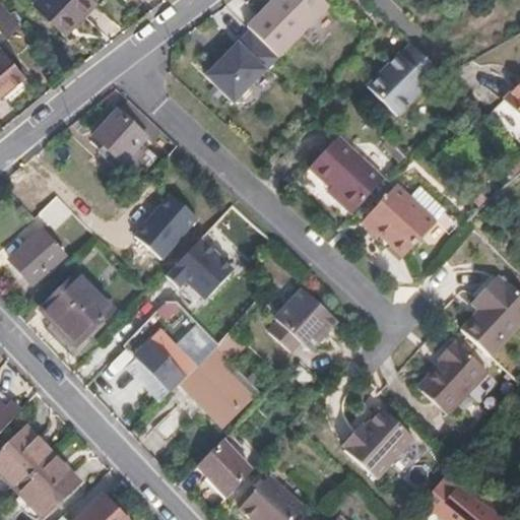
[(92,0),(36,0),(36,3),(65,29),(92,0)]
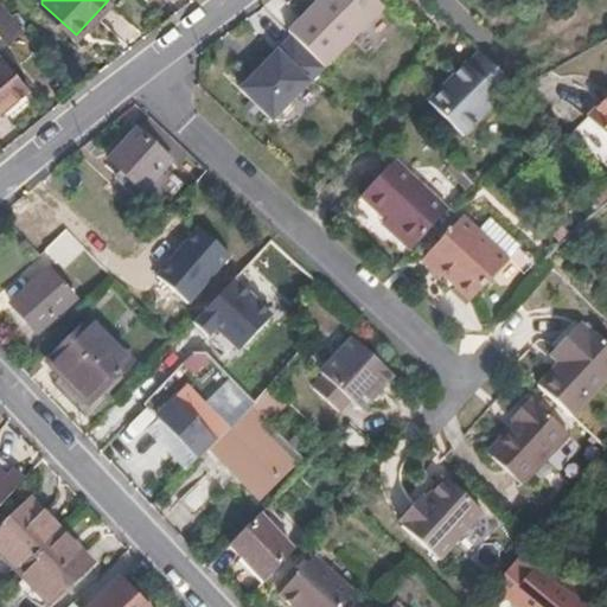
[(328,63),(389,4),(384,0),(319,0),(293,26),(298,30),(328,63)]
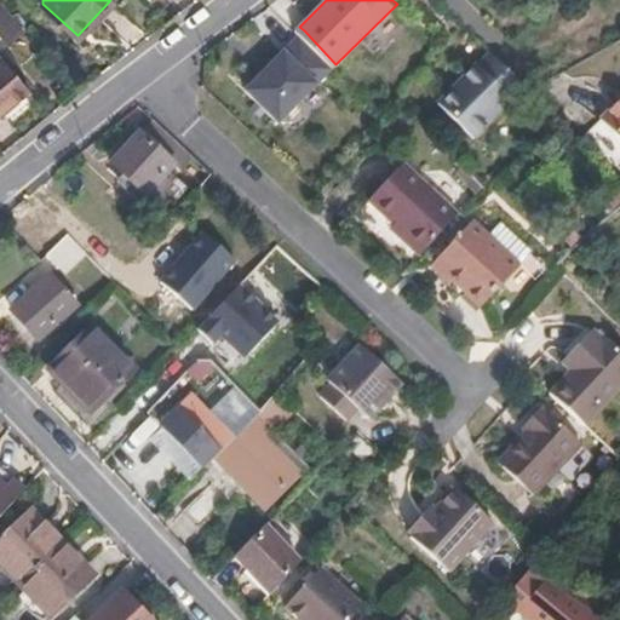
[(19,30),(0,6),(0,36),(6,44),(19,30)]
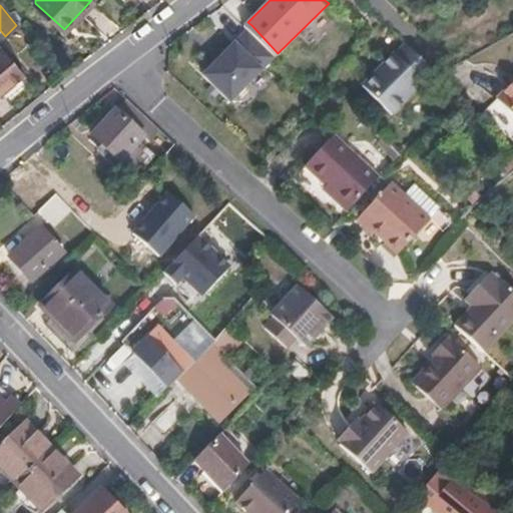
[(250,81),(277,55),(278,53),(251,25),(203,73),(230,100),(231,98),(234,100),(242,99),(250,91),(251,82),(250,81)]
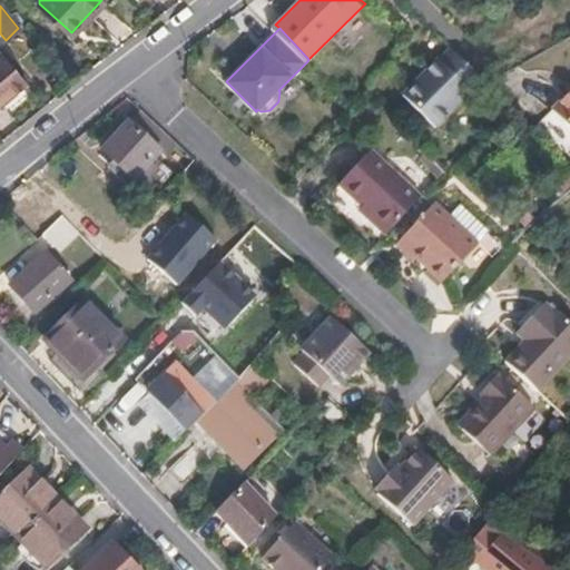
[(436,126),(484,79),(457,49),(445,61),(440,58),(404,92),(436,126)]
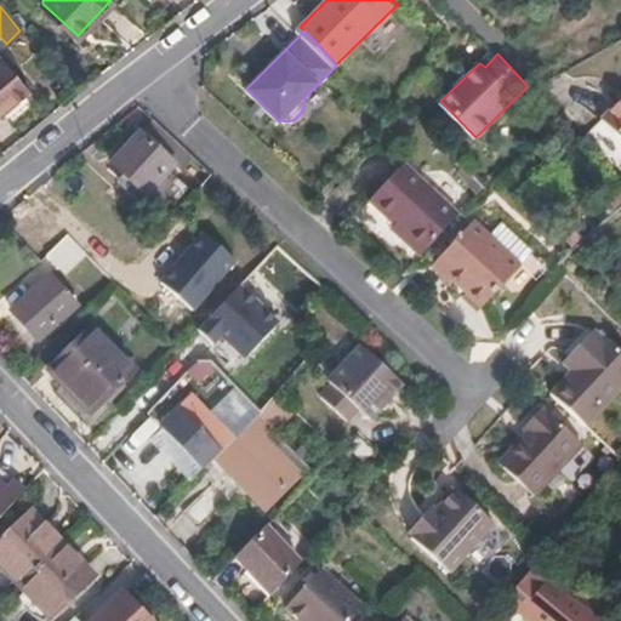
[(0,114),(29,89),(0,55),(0,114)]
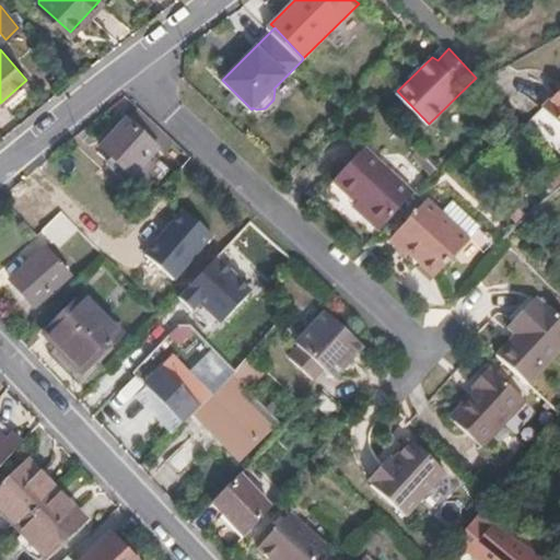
[(559,92),(544,109),(559,125),(559,92)]
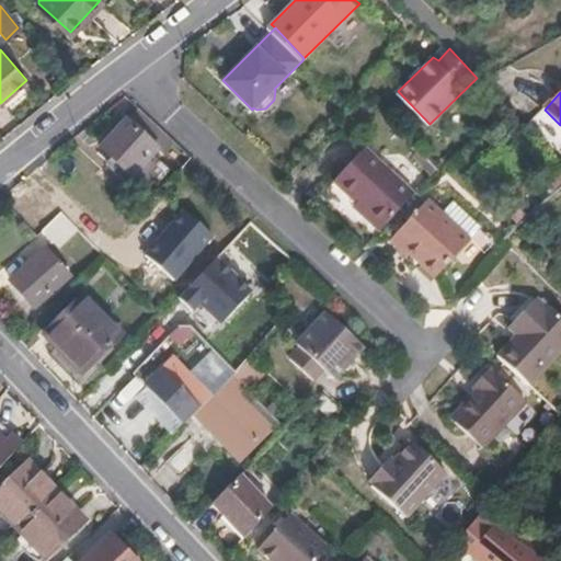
[(174,140),(137,109),(126,119),(156,148),(162,153),(174,140)]
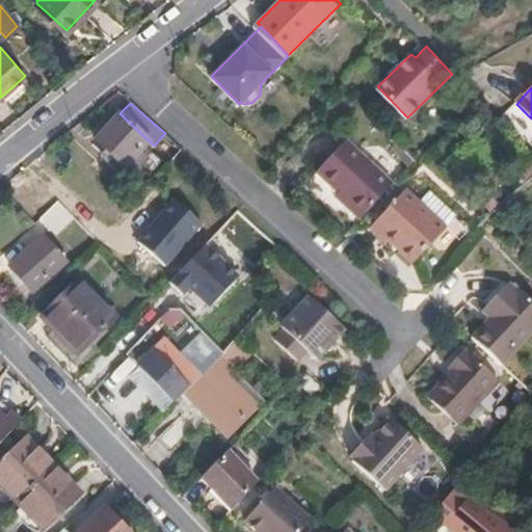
[(148,140),(120,113),(96,140),(124,166),(148,140)]
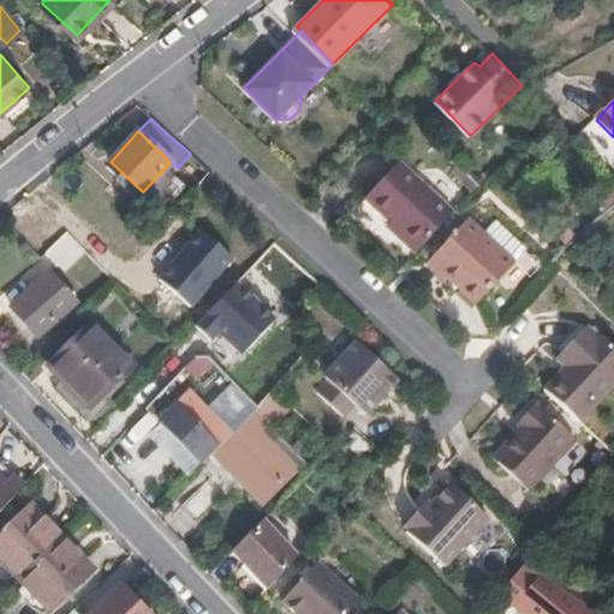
[(415,256),(422,248),(456,211),(402,162),(368,200),(393,223),(387,230),(415,256)]
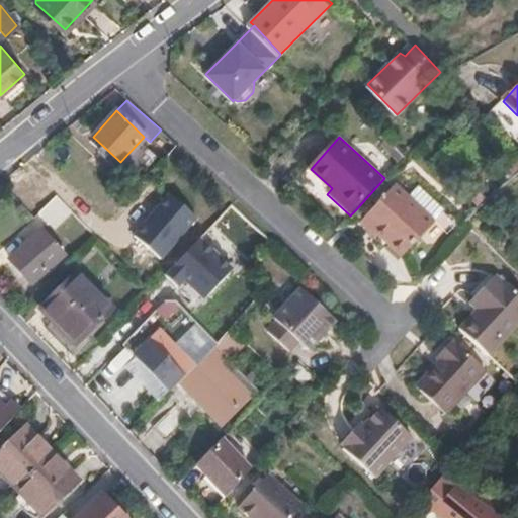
[(511,180),(517,173),(517,157),(504,172),(511,180)]
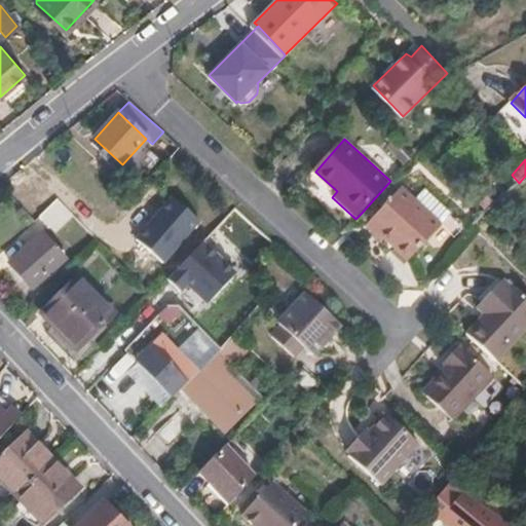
[(406,265),(411,260),(441,229),(442,226),(451,216),(425,192),(415,202),(402,190),(371,223),(385,237),(381,242),(406,265)]
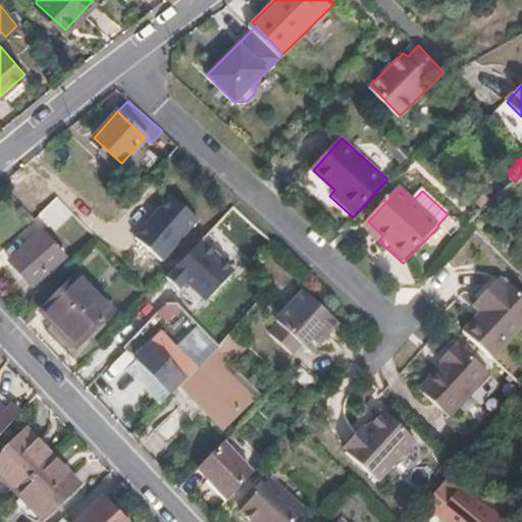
[(55,229),(73,214),(57,195),(39,211),(55,229)]
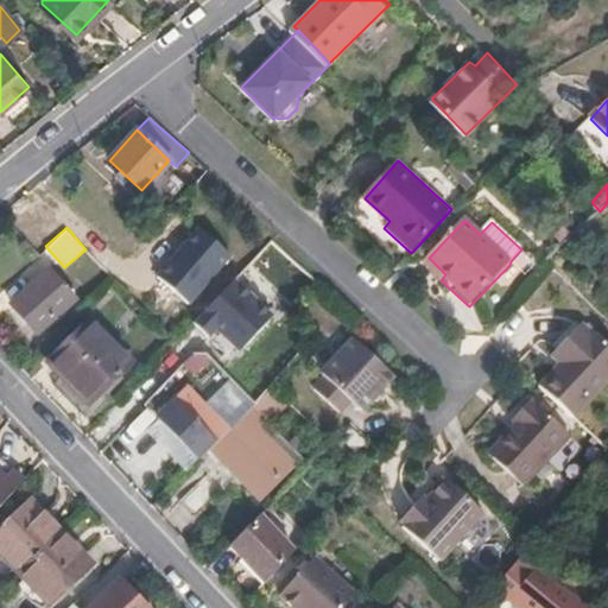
[(36,327),(74,292),(48,264),(11,298),(36,327)]
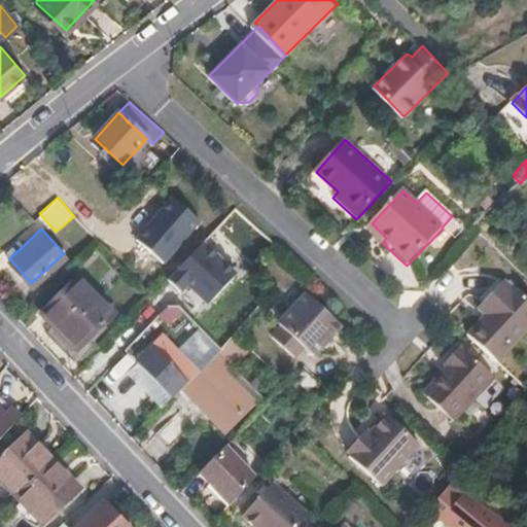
[(208,302),(236,271),(202,240),(167,278),(181,289),(187,283),(208,302)]
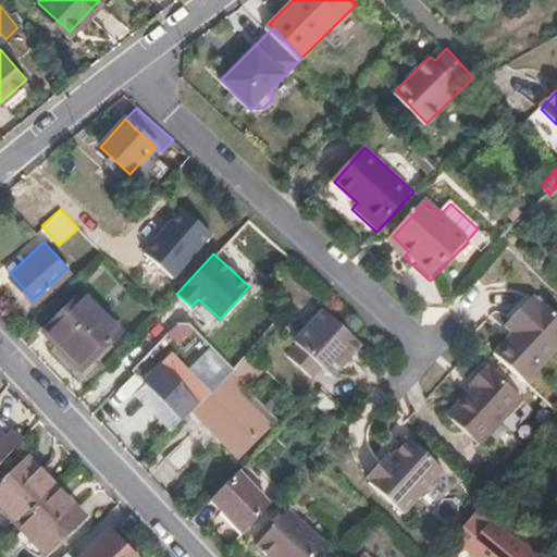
[(122,333),(86,292),(44,330),(79,370),(122,333)]
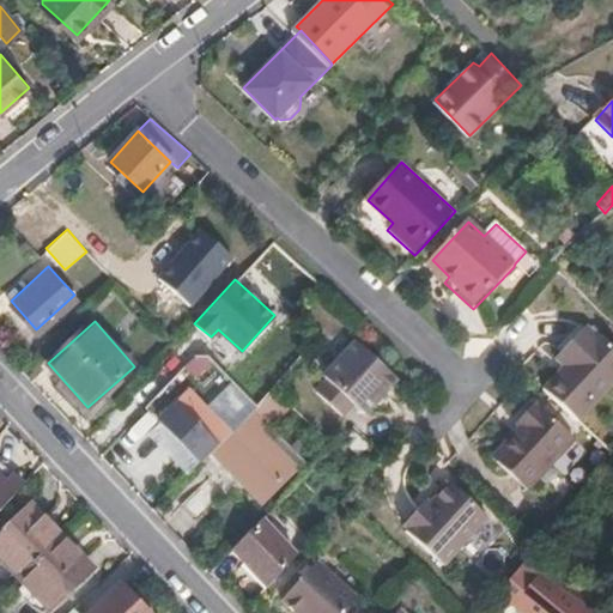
[(562,362),(569,369),(547,393),(582,425),(612,390),(612,345),(600,333),(598,334),(590,329),(562,362)]
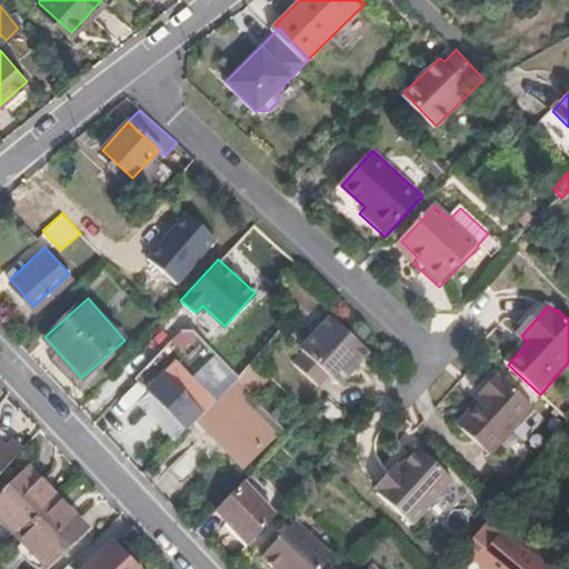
[(367,346),(328,311),(299,345),(303,349),(295,359),(317,379),(326,368),(337,378),(367,346)]
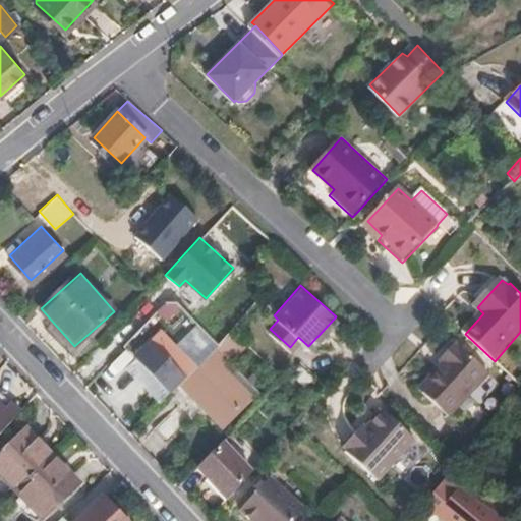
[(194,363),(158,328),(151,333),(148,329),(127,348),(170,391),(181,379),(194,363)]
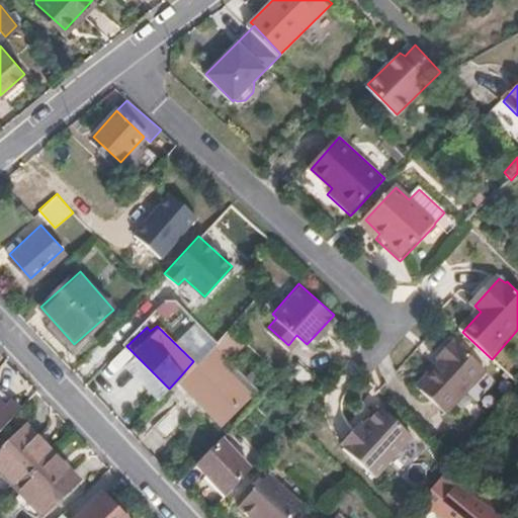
[(248,390),(217,359),(229,345),(234,349),(243,339),(228,326),(193,361),(180,376),(223,417),(248,390)]
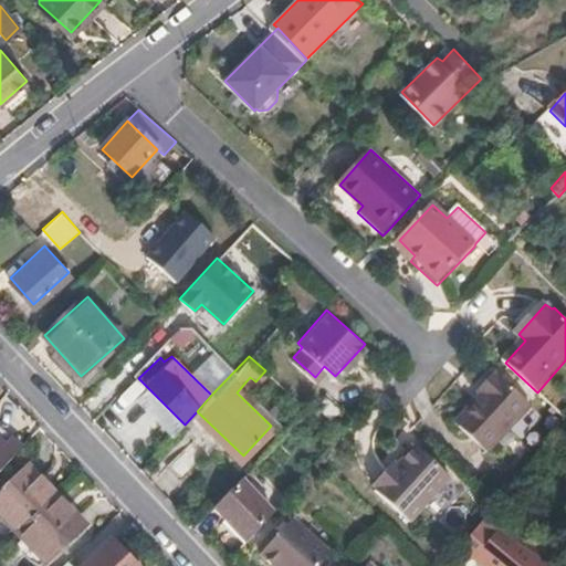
[(491,459),(534,409),(498,376),(480,395),(484,399),(458,429),(461,431),(491,459)]
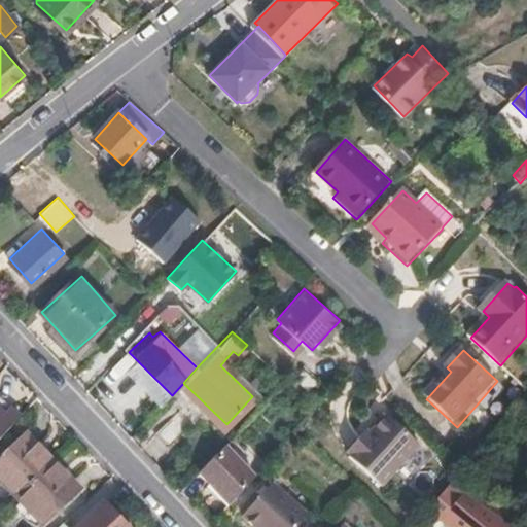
[(0,399),(0,435),(18,417),(0,399)]
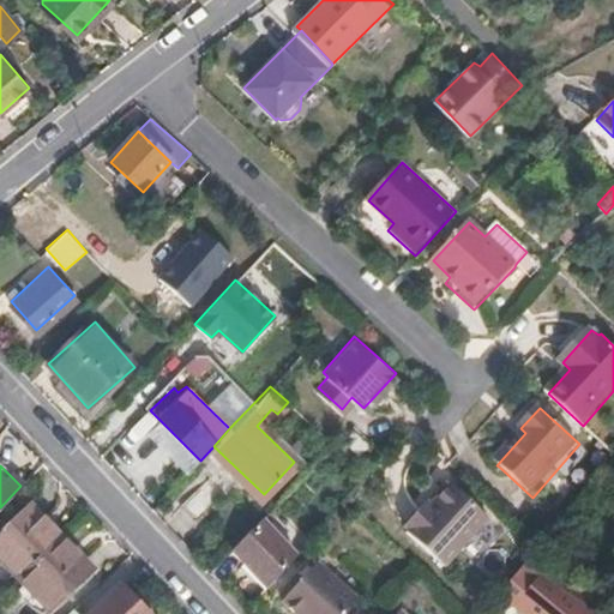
[(200,522),(229,493),(211,475),(184,504),(200,522)]
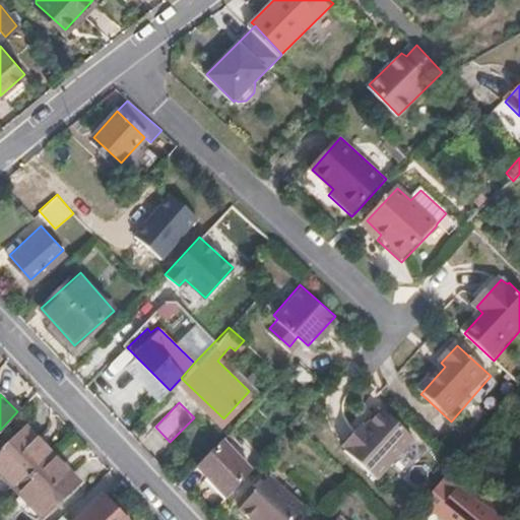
[(380,479),(418,440),(386,410),(371,427),(366,424),(361,430),(346,445),(350,448),(348,452),(380,479)]
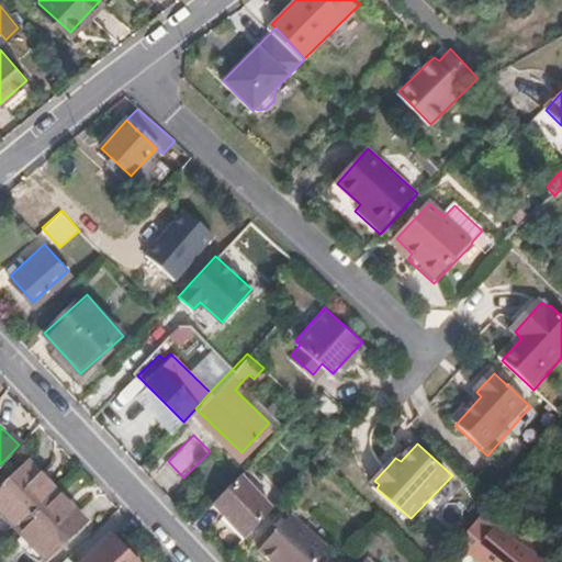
[(0,513),(15,529),(55,491),(25,461),(0,483),(0,513)]
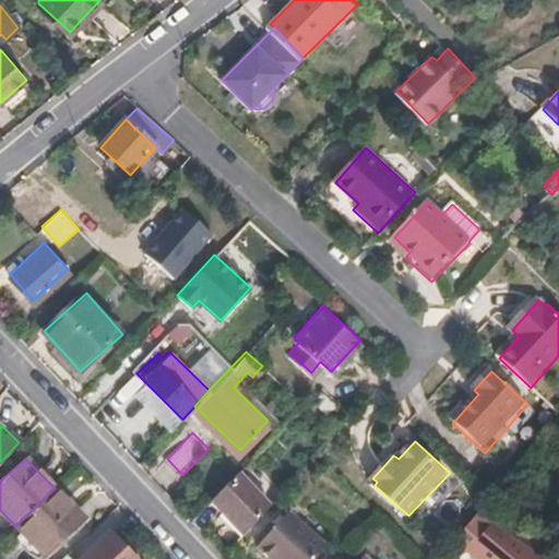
[(246,531),(272,500),(240,471),(213,498),(246,531)]
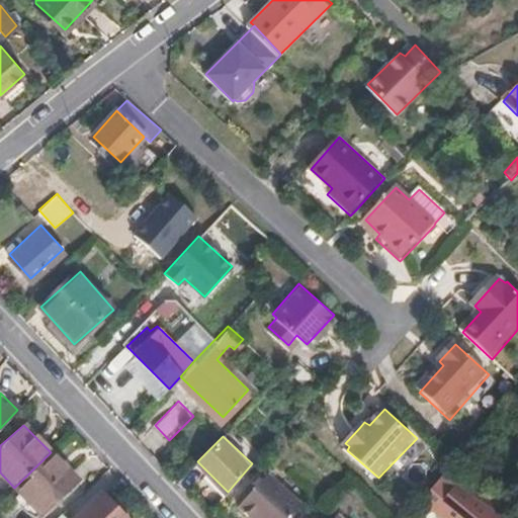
[(40,514),(76,479),(51,452),(14,488),(40,514)]
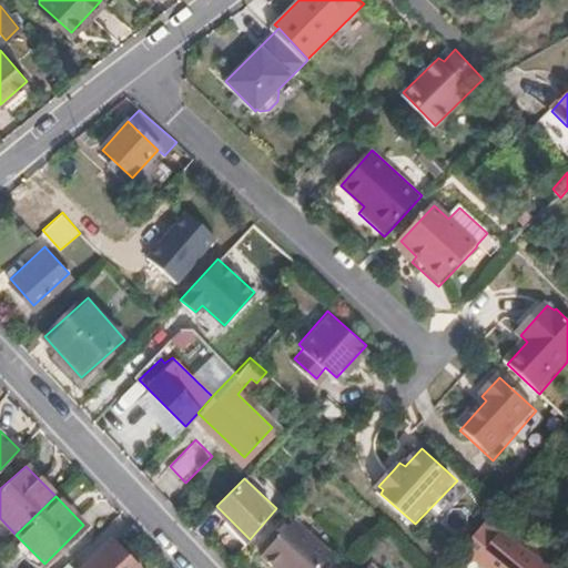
[(318,567),(333,553),(295,517),(262,551),(277,567),(318,567)]
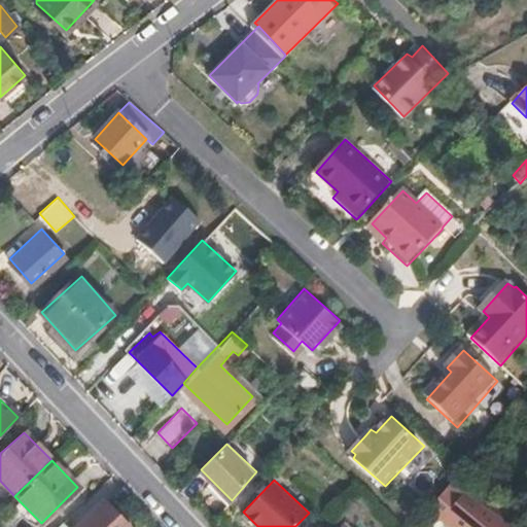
[(449,526),(517,526),(467,494),(464,497),(455,486),(431,512),(449,526)]
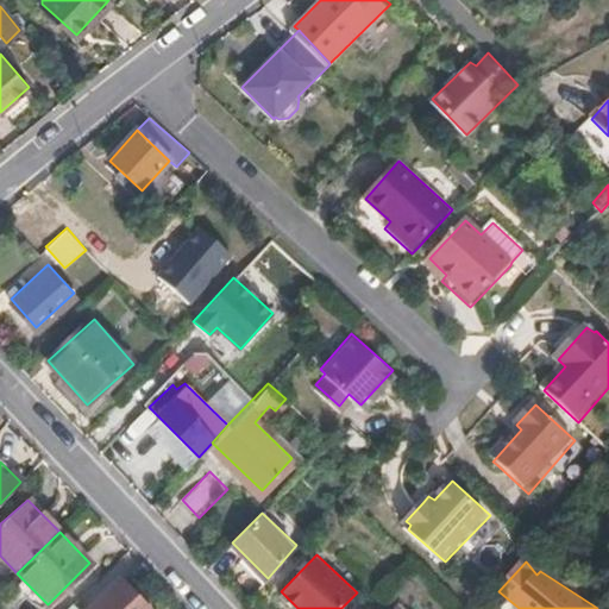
[(143,608),(115,579),(83,608),(143,608)]
